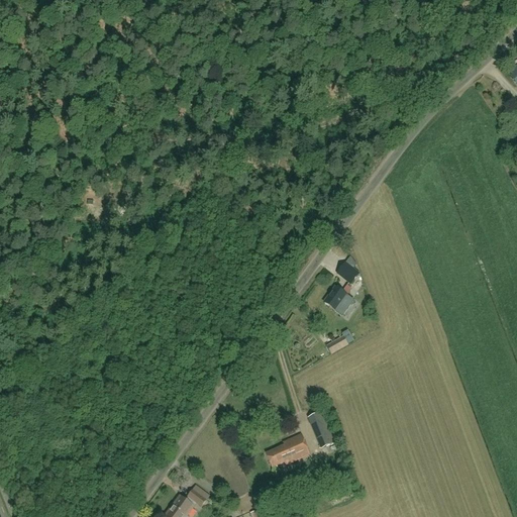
[(337,275),(350,285),(355,289),(362,282),(359,274),(346,263),(337,275)]
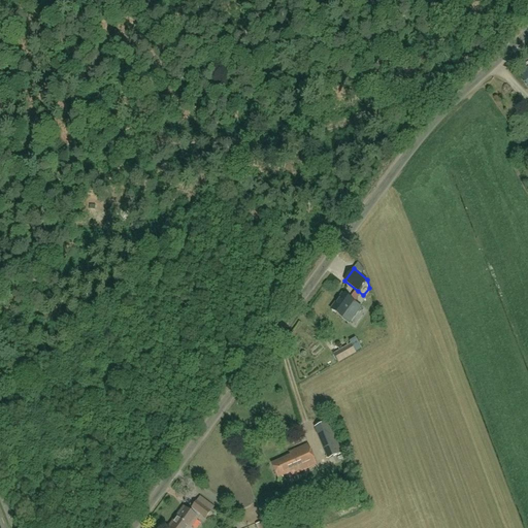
[(342,294),(331,309),(342,318),(358,296),(354,293),(350,298),(342,294)]
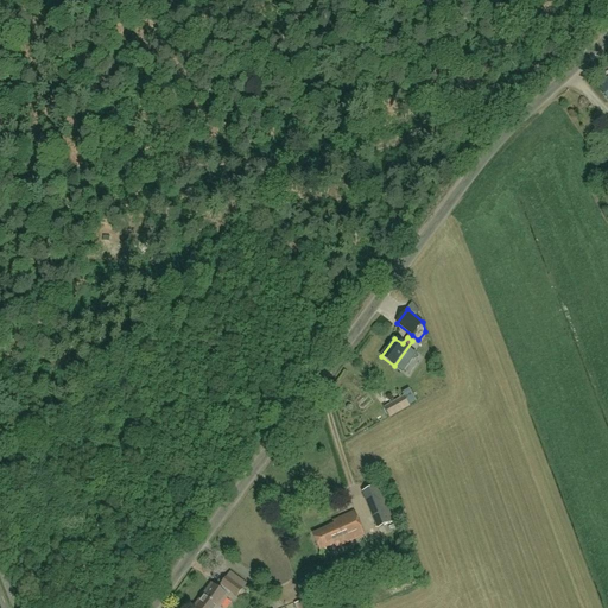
[(404,397),(386,406),(392,416),(410,406),(404,397)]
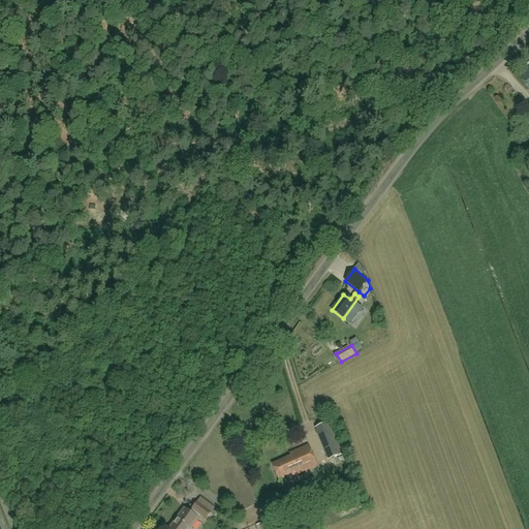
[(334,368),(341,364),(337,355),(330,360),(334,368)]
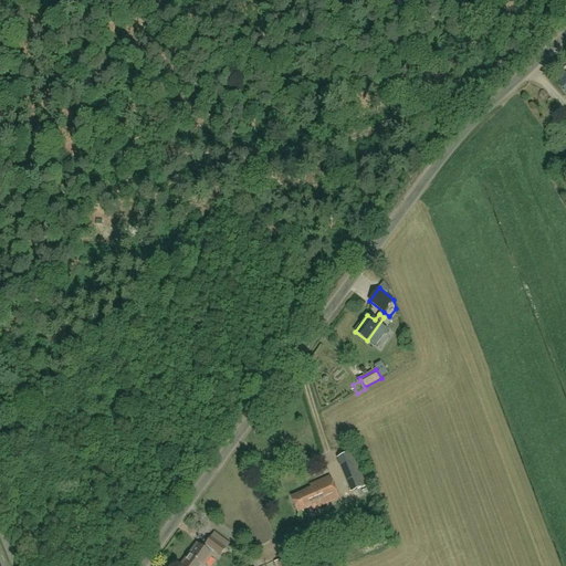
[(354,452),(338,458),(350,489),(366,483),(354,452)]
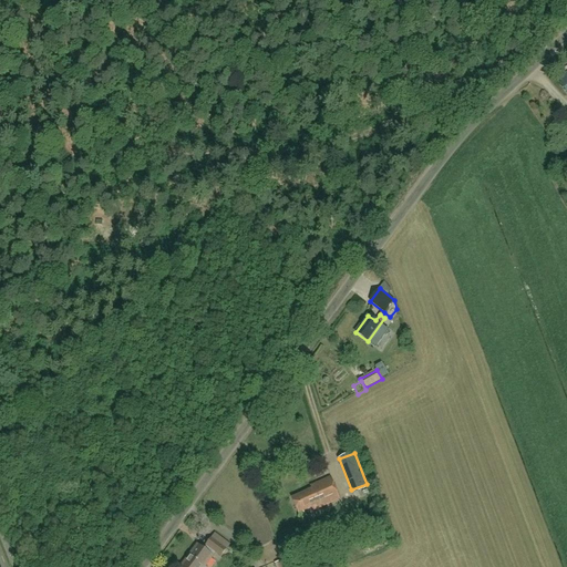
[(312,490),(291,498),(298,514),(312,507),(313,511),(340,498),(330,477),(310,485),(312,490)]
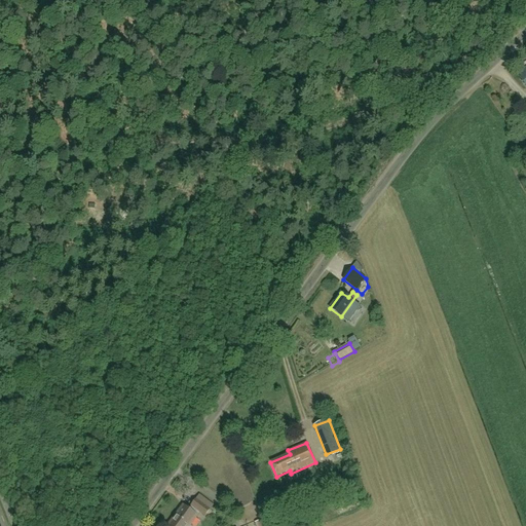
[(212,505),(198,496),(191,506),(204,516),(212,505)]
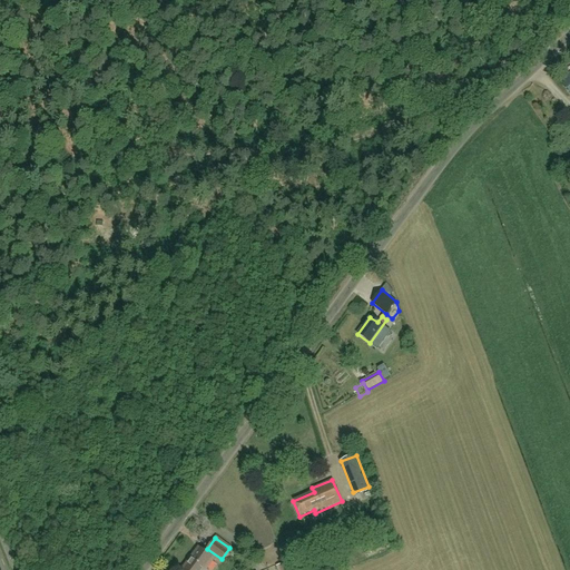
[(206,569),(213,560),(199,550),(184,569),(203,569),(205,568),(206,569)]
